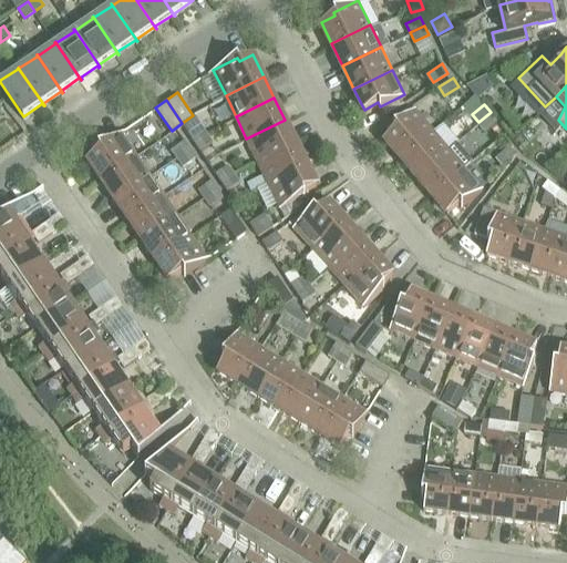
[(384,139),(399,155),(432,128),(414,108),(393,125),(397,129),(384,139)]
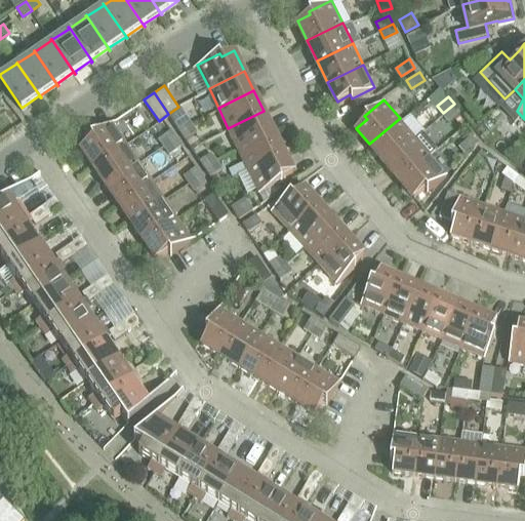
[(454,104),(443,113),(449,120),(460,111),(454,104)]
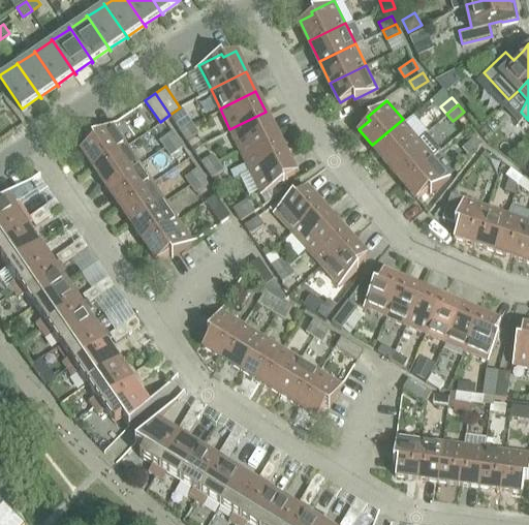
[(229,129),(240,149),(275,131),(266,112),(229,129)]
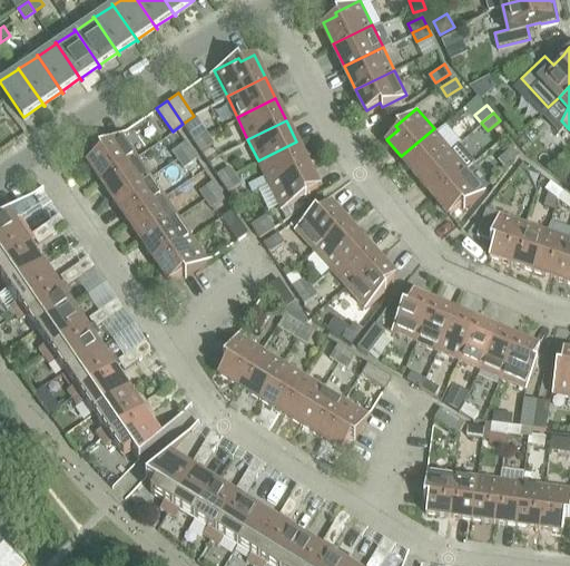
[(195,142),(207,133),(202,124),(188,133),(195,142)]
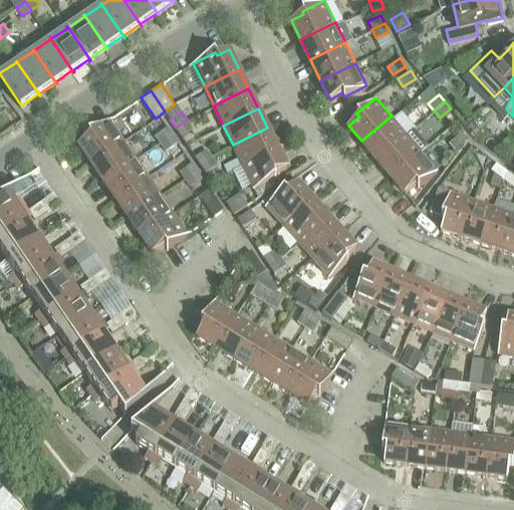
[(407,134),(392,115),(361,141),(376,159),(407,134)]
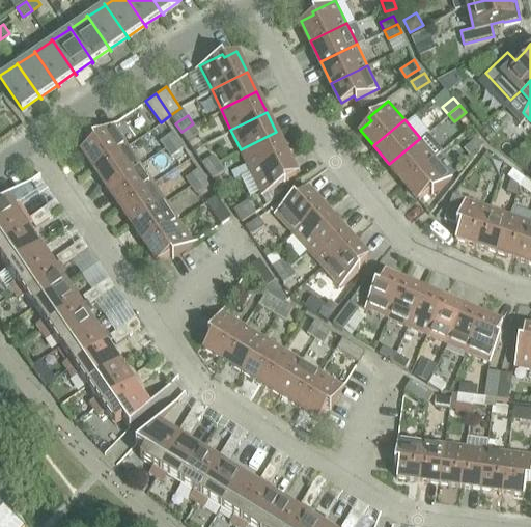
[(95,168),(128,145),(113,122),(91,137),(93,140),(82,148),(95,168)]
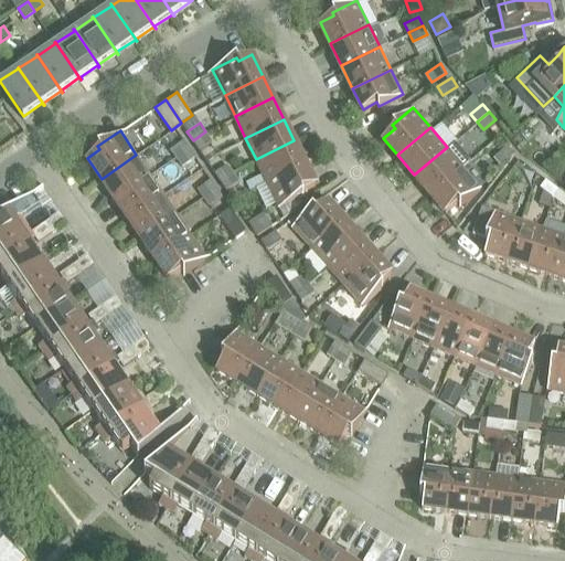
[(205,131),(193,140),(199,148),(212,139),(205,131)]
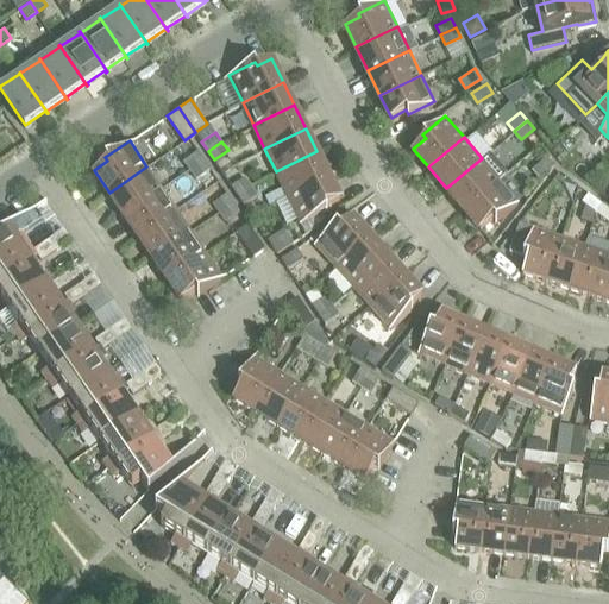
[(190,168),(203,158),(198,149),(184,158),(190,168)]
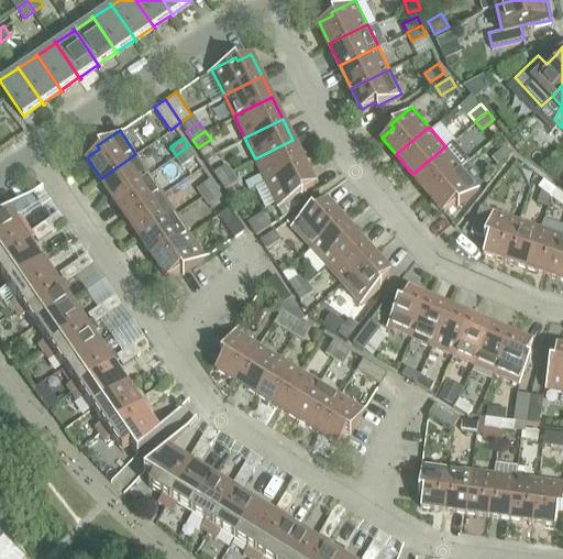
[(262,171),(265,179),(304,161),(293,140),(255,159),(262,171)]
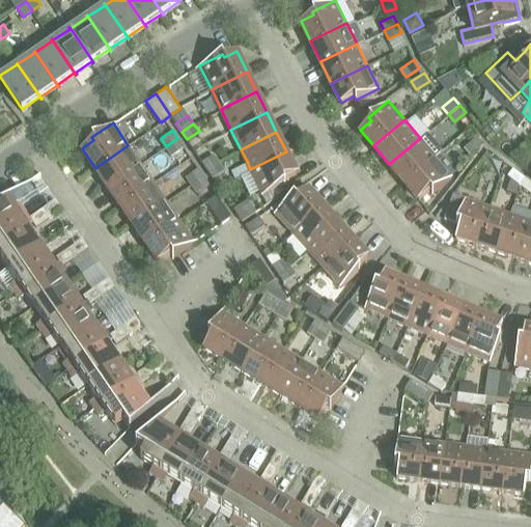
[(477,135),(465,146),(471,154),(483,143),(477,135)]
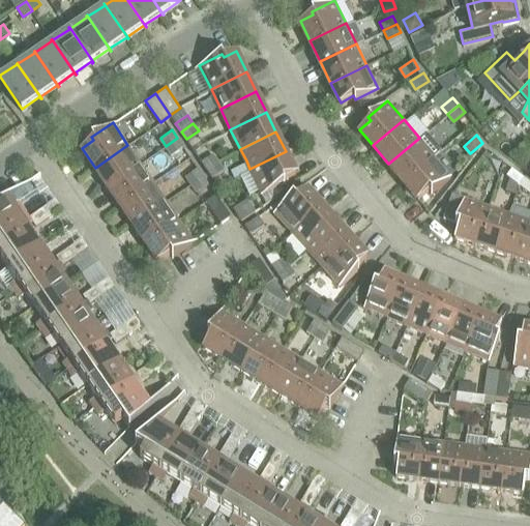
[(177,138),(166,146),(171,154),(183,146),(177,138)]
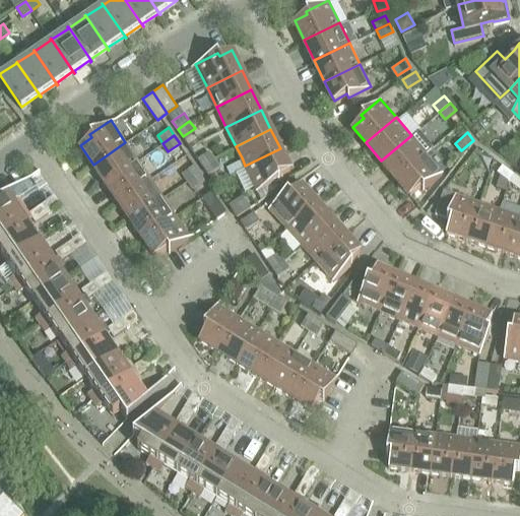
[(427,153),(411,135),(381,160),(396,179),(427,153)]
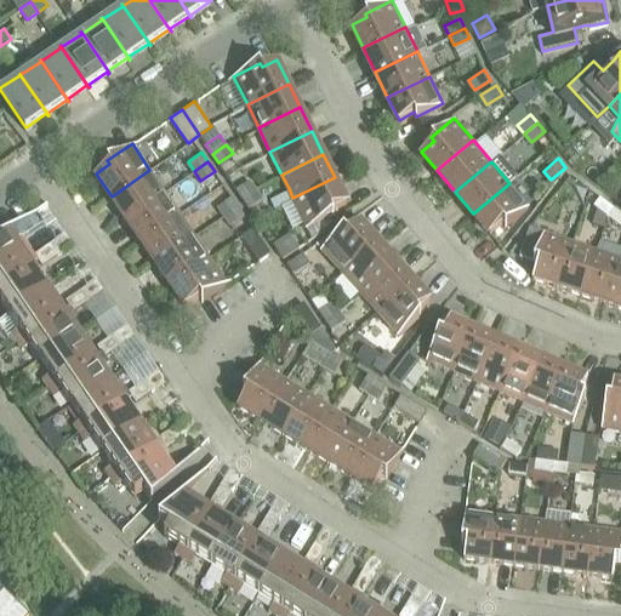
[(126,217),(165,190),(149,170),(112,197),(126,217)]
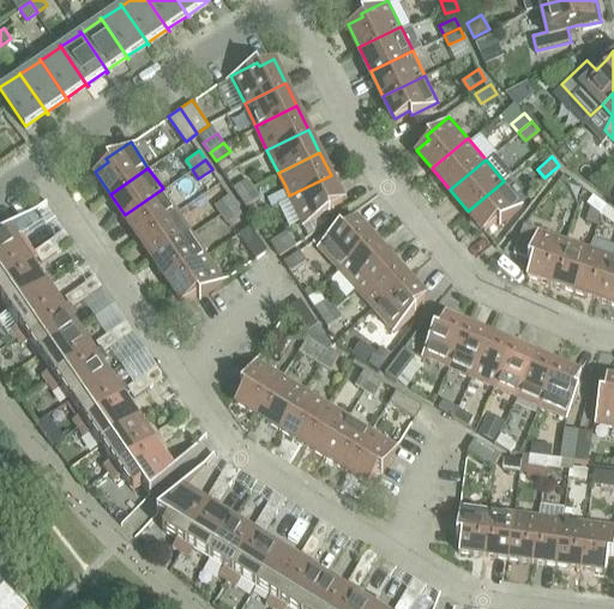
[(343,199),(331,175),(289,196),(304,224),(330,211),(327,206),(343,199)]
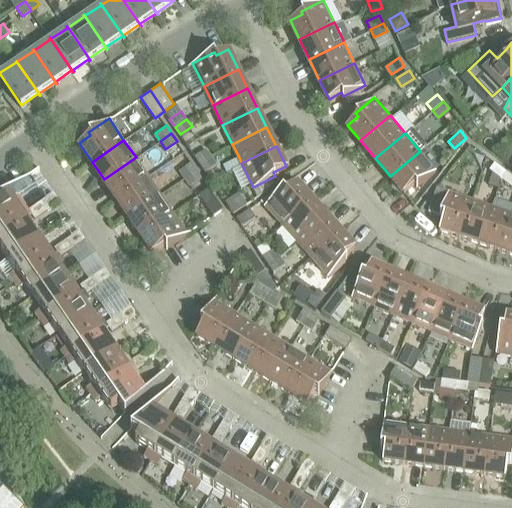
[(199,163),(211,155),(206,147),(194,155),(199,163)]
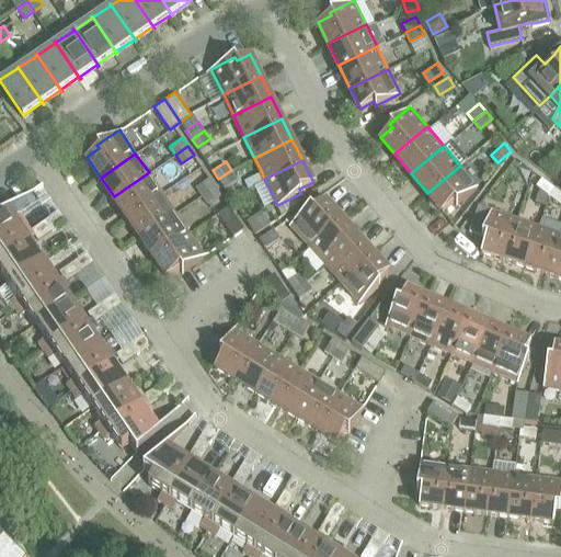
[(478,185),(460,166),(427,193),(443,209),(454,200),(457,203),(478,185)]
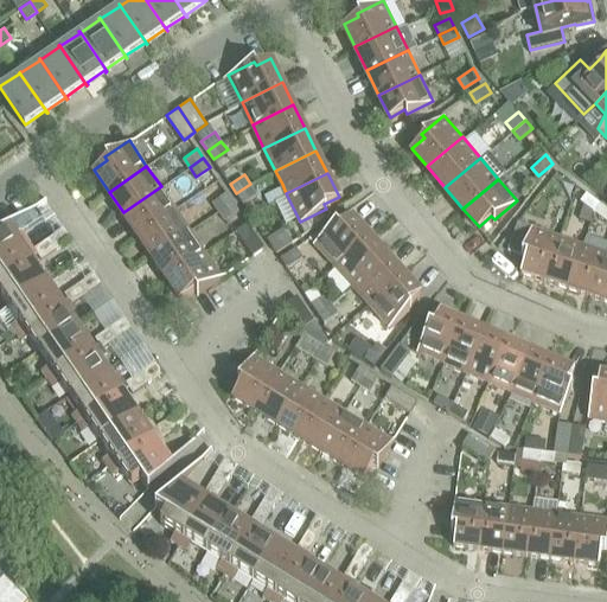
[(250,184),(236,193),(243,202),(256,192),(250,184)]
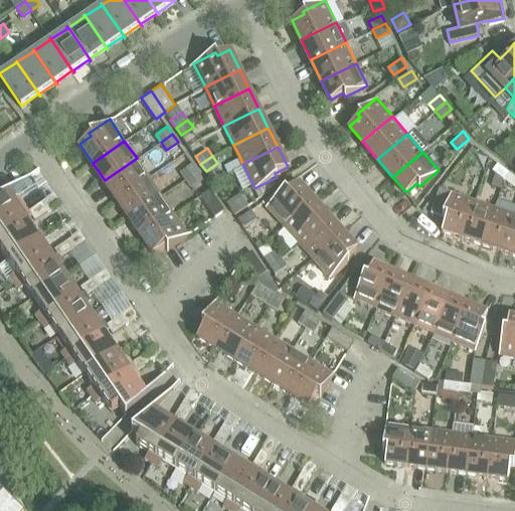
[(242,164),(239,156),(224,164),(227,171),(233,169),(242,164)]
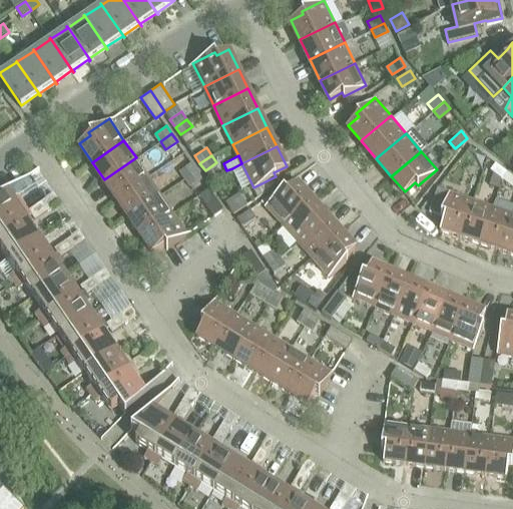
[(116,197),(148,175),(136,157),(104,179),(116,197)]
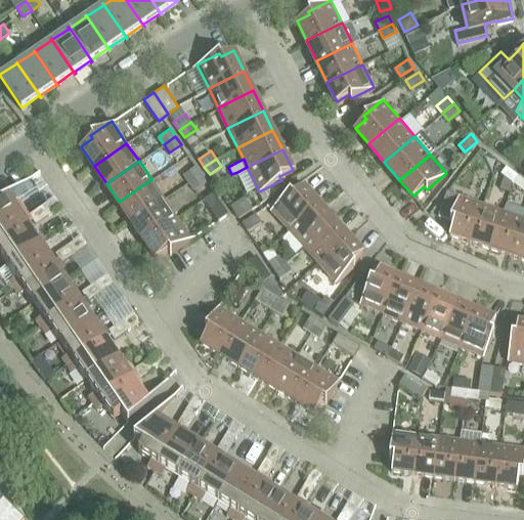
[(188,181),(201,173),(195,165),(183,173),(188,181)]
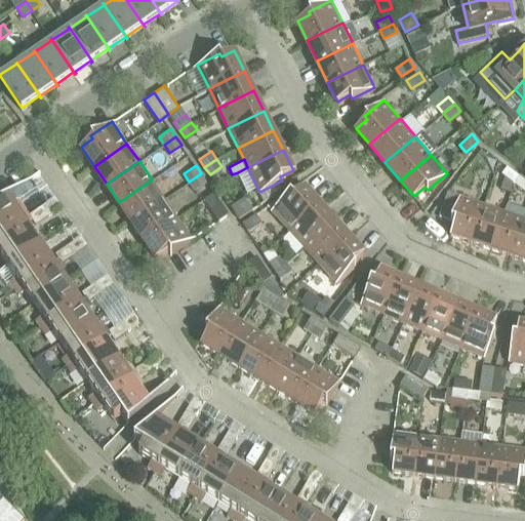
[(513,182),(519,174),(507,165),(501,171),(506,174),(513,181),(513,182)]
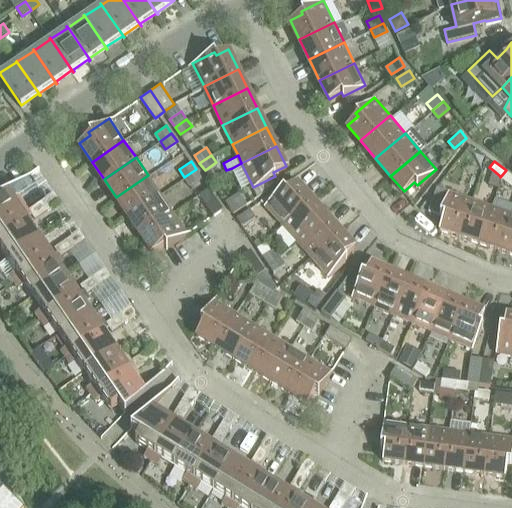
[(196,169),(184,177),(190,184),(201,176),(196,169)]
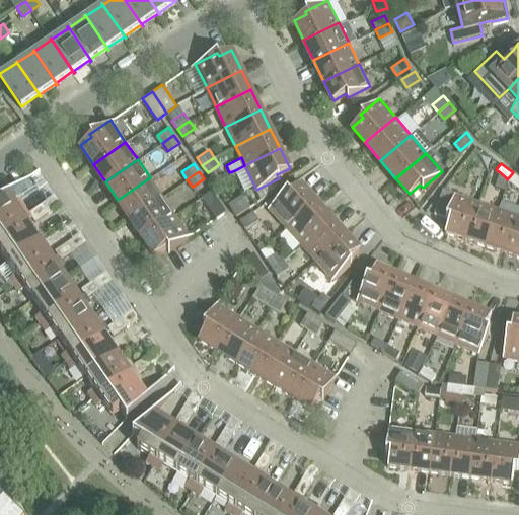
[(500,172),(496,186),(504,188),(507,178),(500,172)]
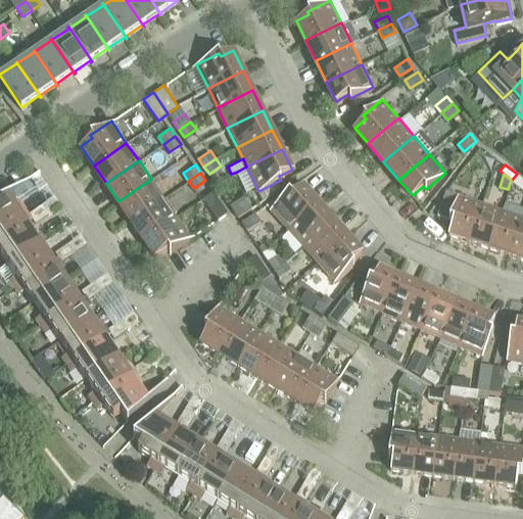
[(522,179),(517,174),(511,181),(522,190),(522,189),(522,179)]
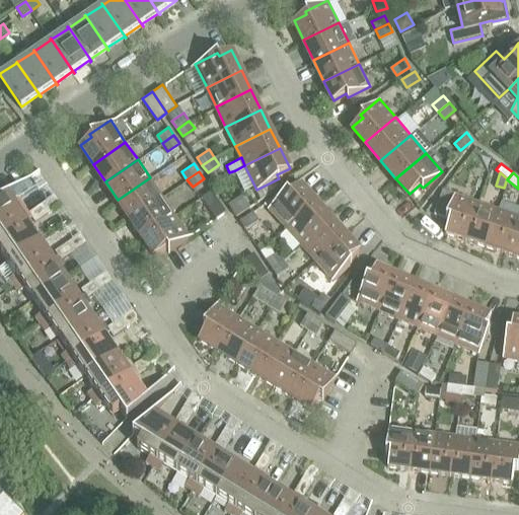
[(30,175),(8,191),(13,199),(36,184),(30,175)]
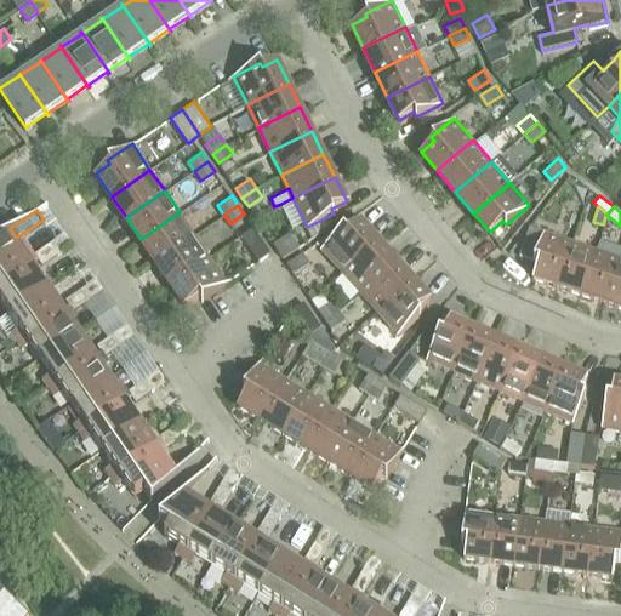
[(180,212),(141,239),(155,260),(194,234),(180,212)]
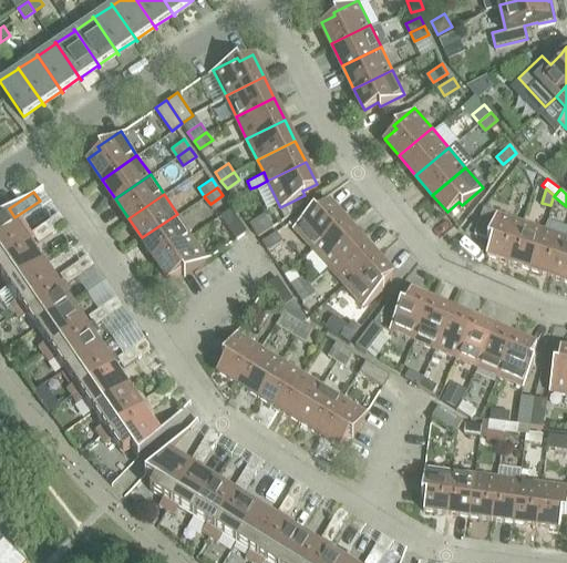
[(300,197),(280,207),(285,215),(303,202),(300,197)]
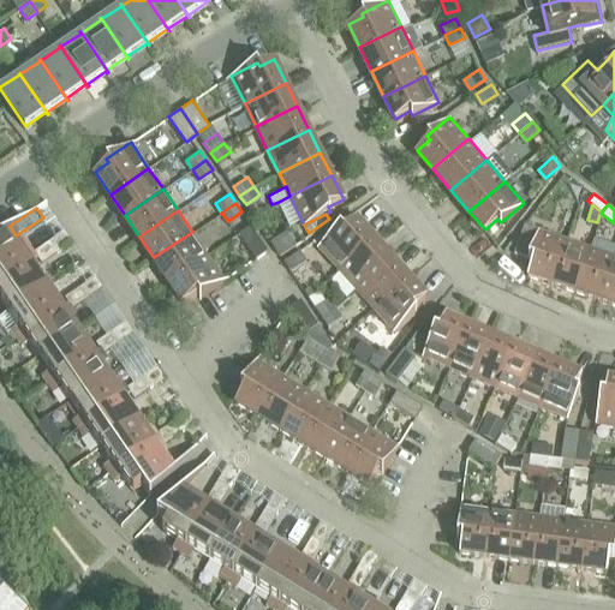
[(318,245),(339,269),(374,238),(356,217),(342,229),(340,226),(318,245)]
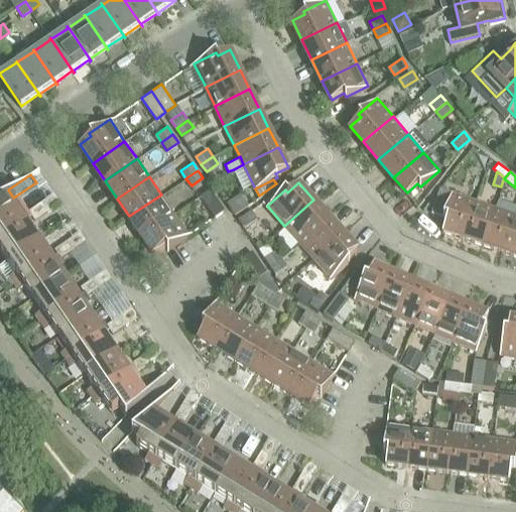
[(431,212),(447,217),(442,230),(464,237),(476,200),(453,192),(440,186),(431,212)]
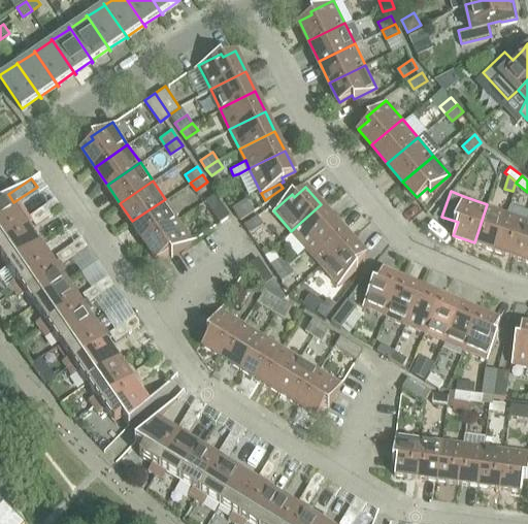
[(0,240),(28,223),(13,202),(8,194),(7,193),(0,198),(0,240)]
